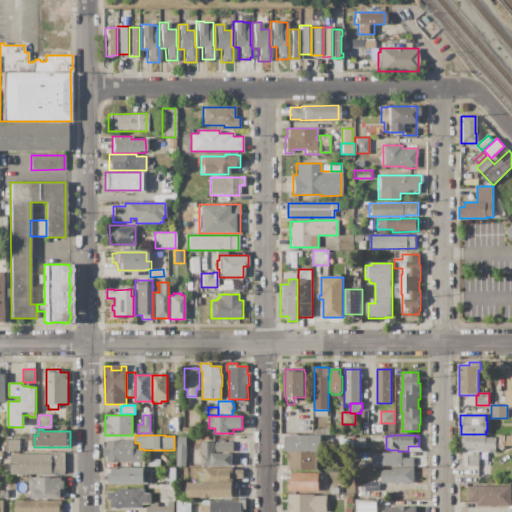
[(462,435),(486,435),(486,438),(496,438),(496,449),(466,449),(466,447),(463,447),(462,435)]
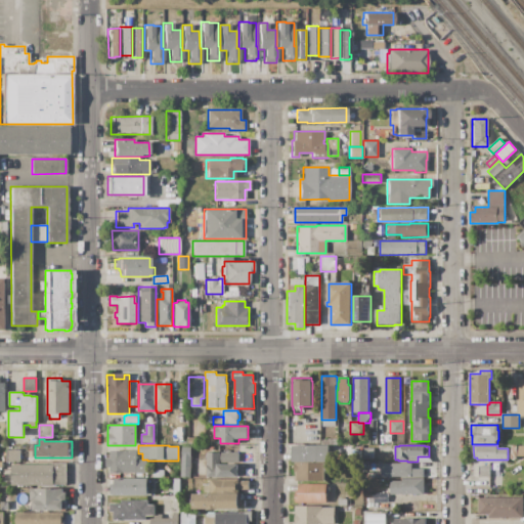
[(330,446),(330,463),(294,463),(293,446),(330,446)]
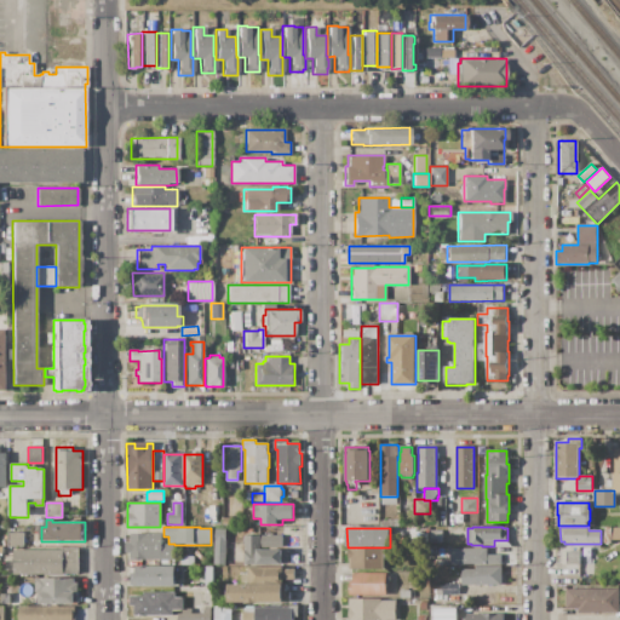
[(225,529),(225,555),(225,566),(213,566),(212,529),(225,529)]
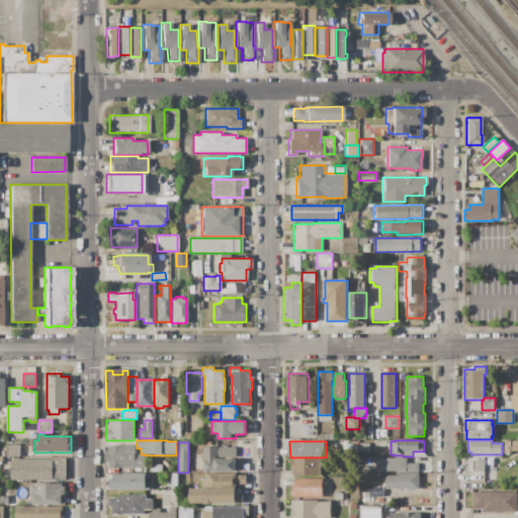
[(359,443),(369,443),(369,454),(359,454),(359,443)]
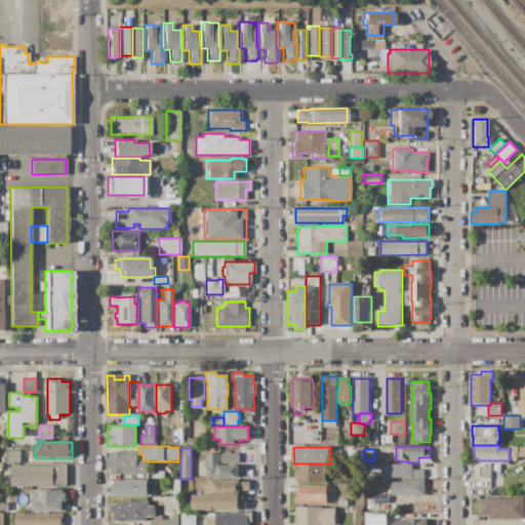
[(7,451),(21,451),(21,463),(7,463),(7,451)]
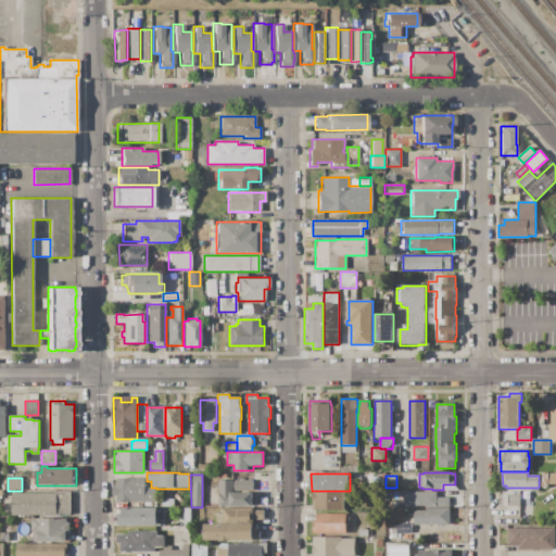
[(146,478),(146,489),(156,489),(156,503),(117,503),(117,496),(113,496),(113,487),(116,487),(116,478),(146,478)]
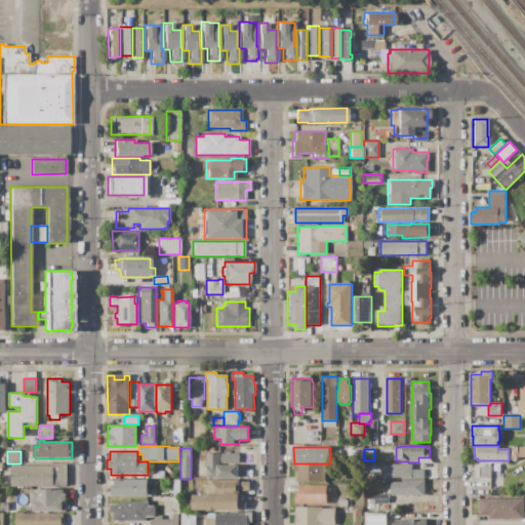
[(239,453),(239,459),(245,459),(245,471),(244,471),(244,478),(207,479),(207,453),(239,453)]
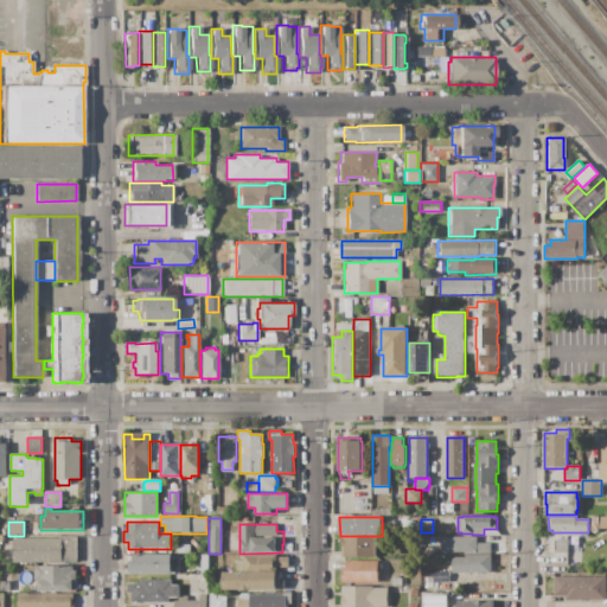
[(376,536),(376,537),(379,537),(379,545),(376,545),(376,557),(342,558),(342,548),(342,538),(342,536),(376,536)]
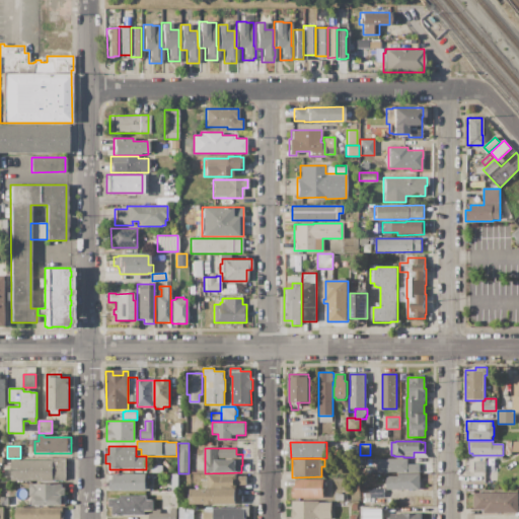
[(378,459),(409,459),(409,464),(420,464),(420,472),(377,472),(377,463),(378,463),(378,459)]
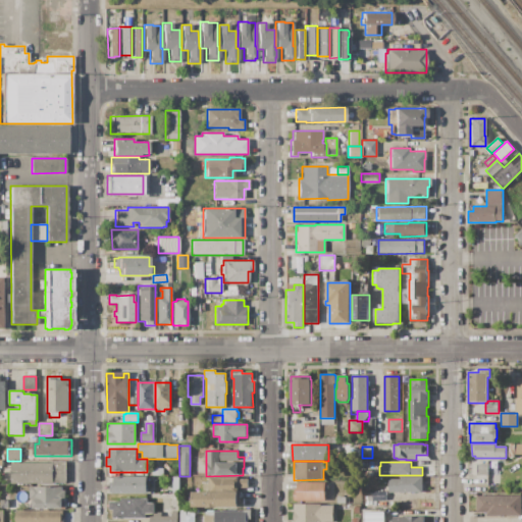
[(11,463),(66,463),(66,484),(11,484),(11,463)]
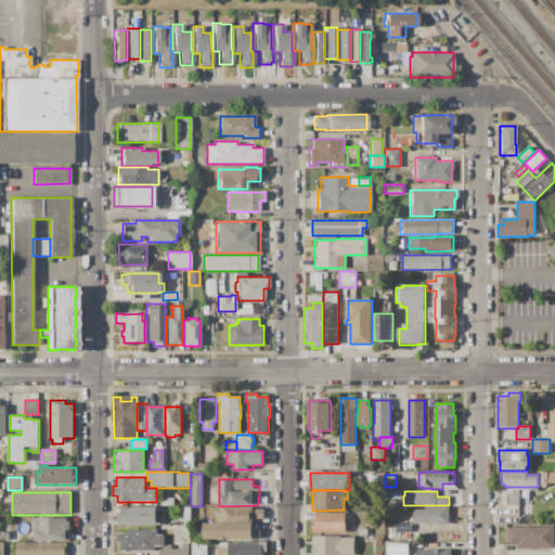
[(506,493),(519,493),(519,505),(506,505),(506,493)]
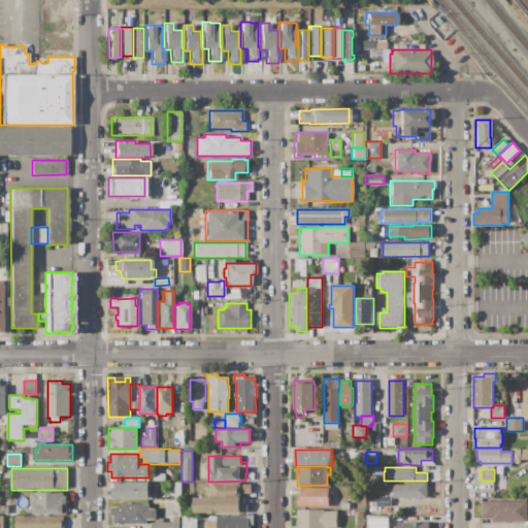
[(204,470),(204,479),(196,479),(196,470),(204,470)]
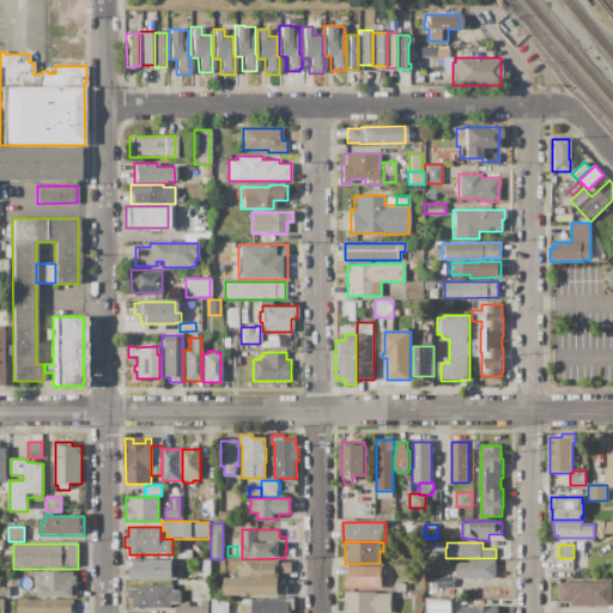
[(173,559),(173,580),(131,580),(131,566),(134,566),(134,560),(173,559)]
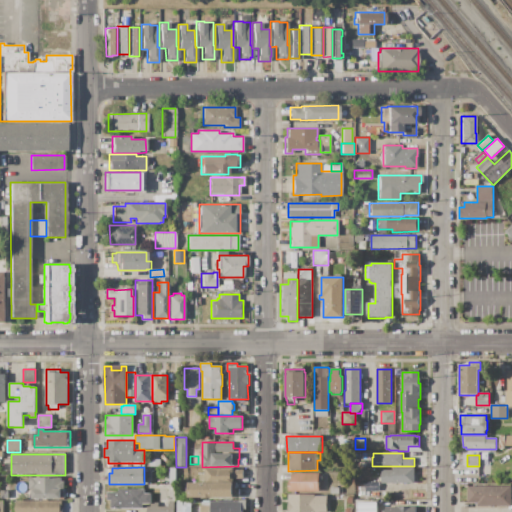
[(205,468),(234,468),(234,470),(244,470),(244,479),(234,479),(234,482),(200,482),(199,475),(205,475),(205,468)]
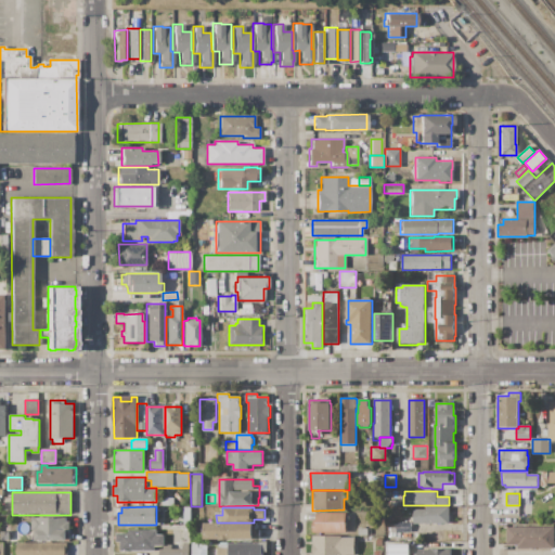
[(450,507),(450,525),(414,525),(414,510),(426,510),(426,507),(450,507)]
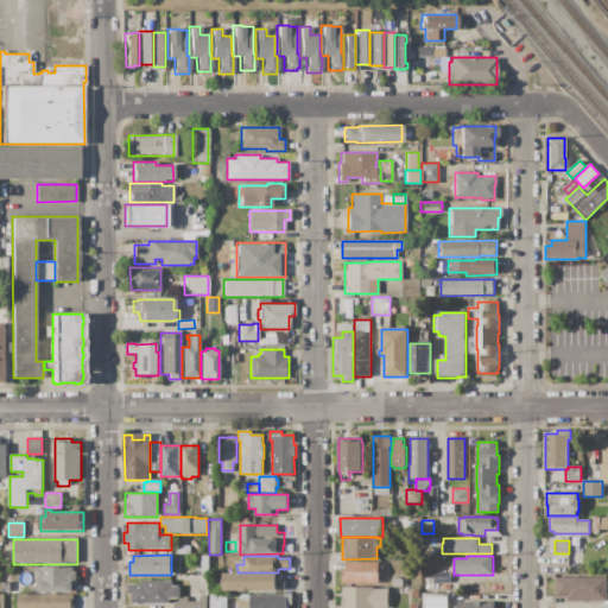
[(379,562),(379,564),(381,564),(381,572),(379,572),(379,584),(342,584),(342,571),(346,571),(346,563),(379,562)]
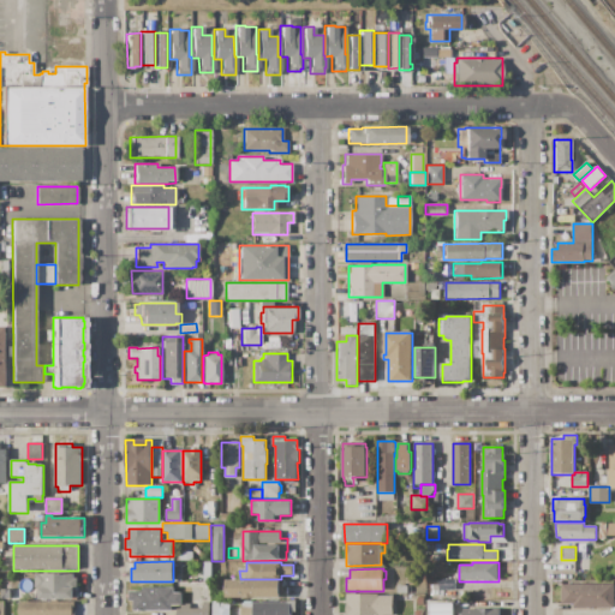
[(36,573),(75,573),(75,578),(78,578),(78,591),(77,591),(77,598),(39,599),(39,590),(36,590),(36,573)]
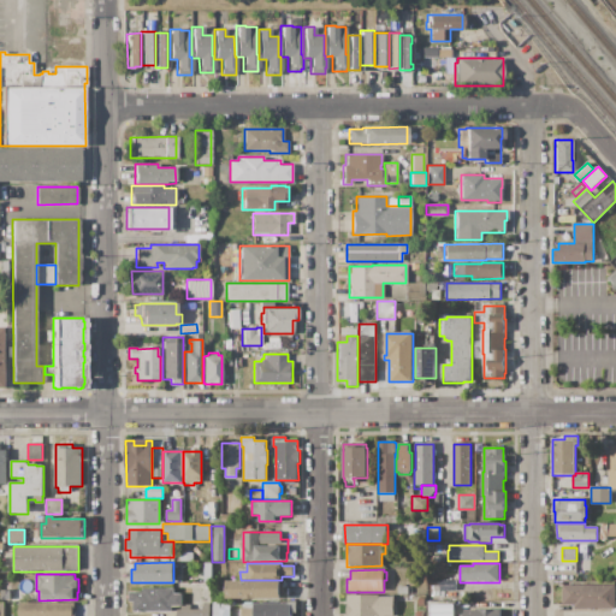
[(282,580),(285,580),(285,587),(289,587),(289,599),(227,599),(227,586),(230,586),(230,581),(241,580),(282,580)]
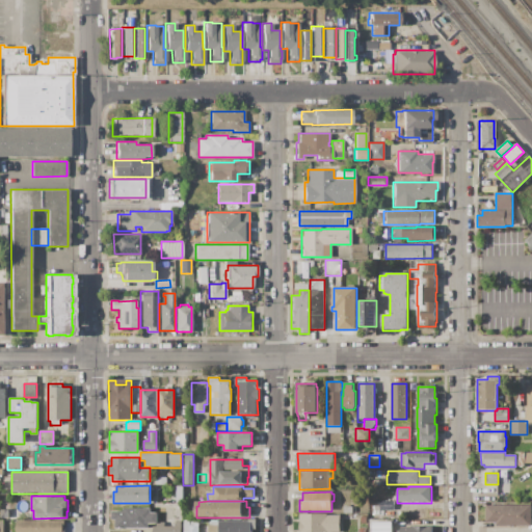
[(394,501),(394,510),(373,510),(373,501),(394,501)]
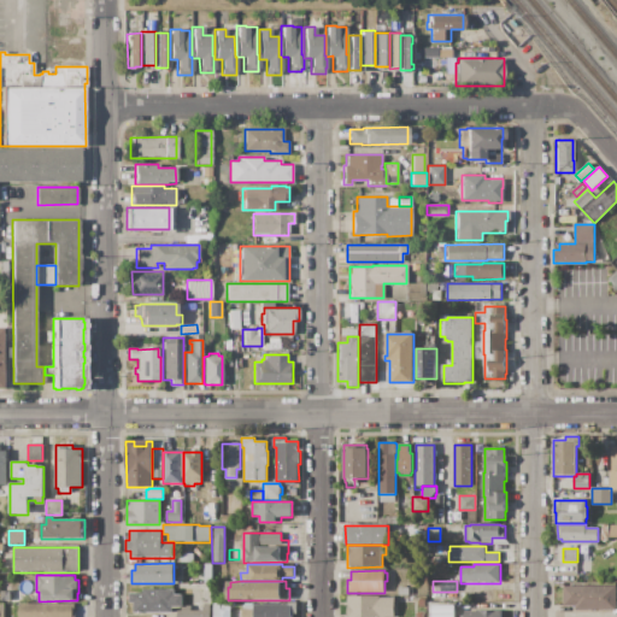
[(616,586),(616,609),(575,610),(575,606),(564,606),(564,586),(616,586)]
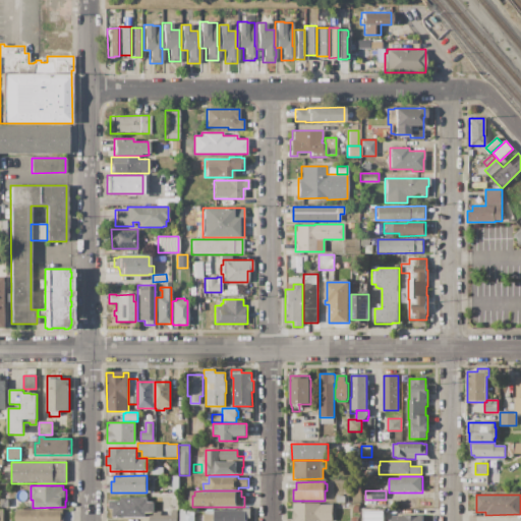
[(109,501),(121,501),(121,498),(147,498),(147,503),(153,503),(153,512),(153,513),(145,513),(145,518),(112,518),(112,510),(109,510),(109,501)]
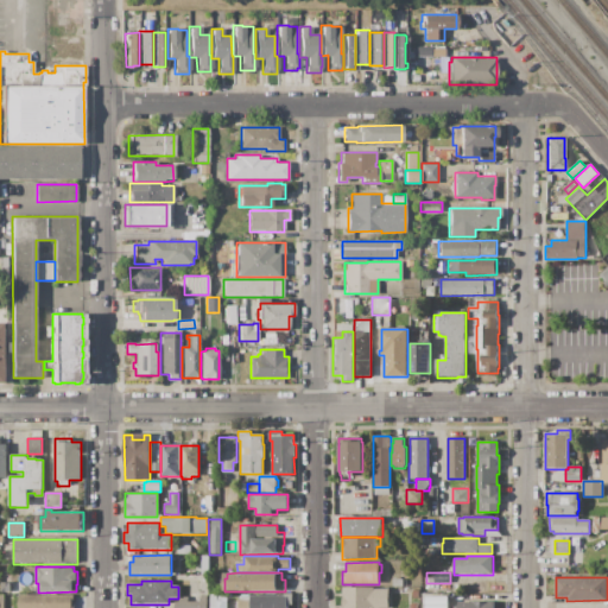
[(388,589),(388,607),(342,607),(342,588),(374,588),(374,589),(388,589)]
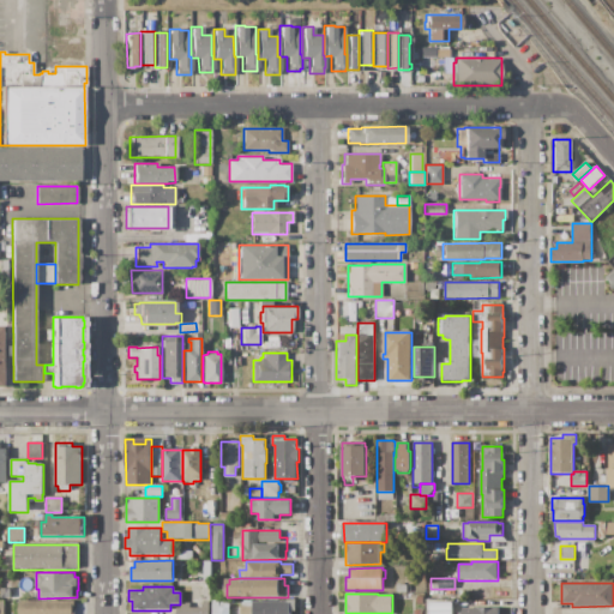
[(253,613),(253,601),(287,601),(287,600),(295,600),(295,603),(299,603),(299,608),(295,608),(295,612),(292,612),(292,613),(253,613)]
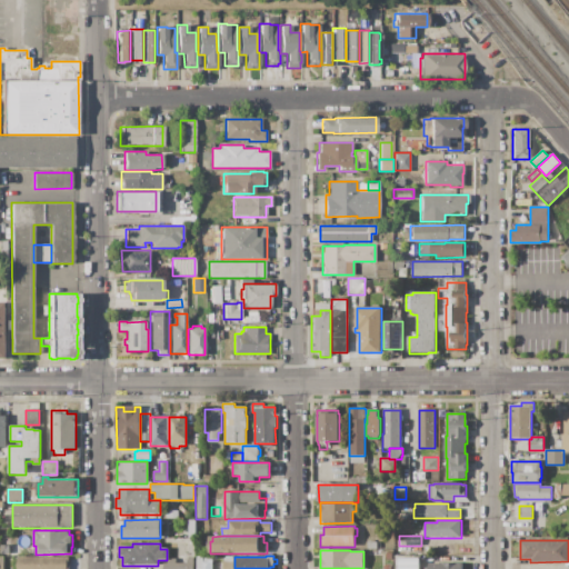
[(420,558),(420,568),(395,568),(395,556),(401,556),(401,558),(420,558)]
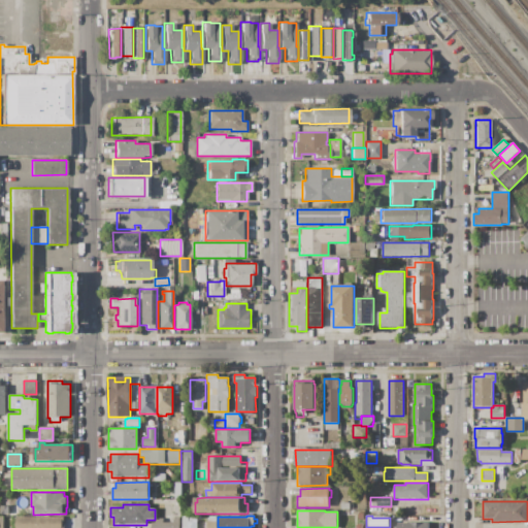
[(64,517),(64,524),(64,527),(15,527),(15,517),(64,517)]
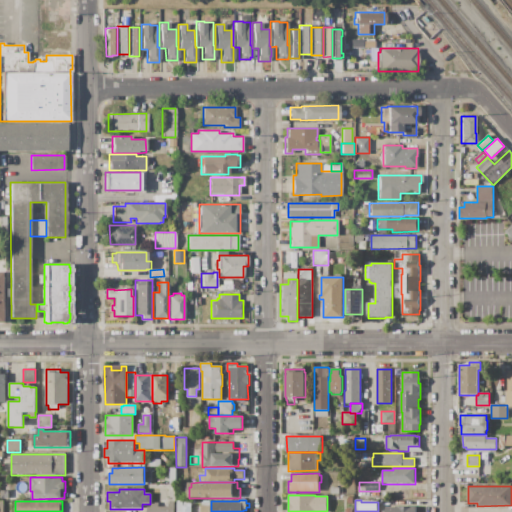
[(174,511),(147,511),(147,507),(150,507),(150,504),(150,503),(158,503),(158,507),(161,507),(161,501),(168,501),(168,505),(169,505),(169,501),(174,501),(174,511)]
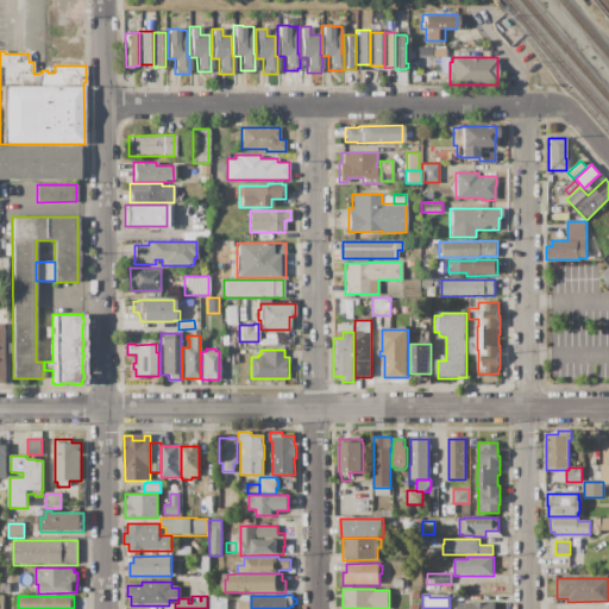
[(211,608),(211,596),(225,596),(225,608),(211,608)]
